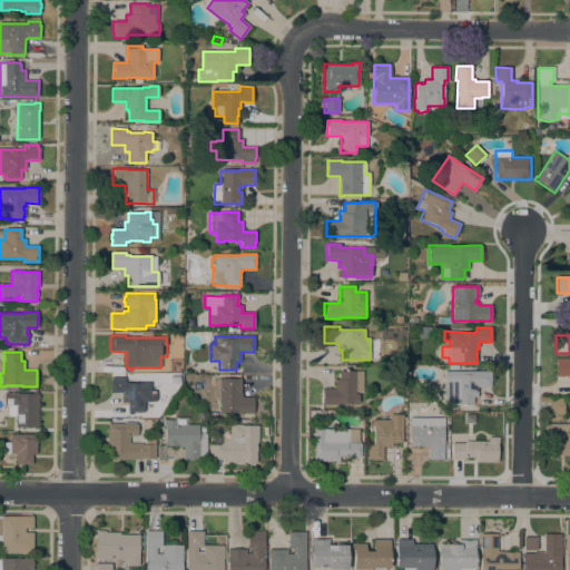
[(569,376),(554,376),(554,359),(569,359),(569,376)]
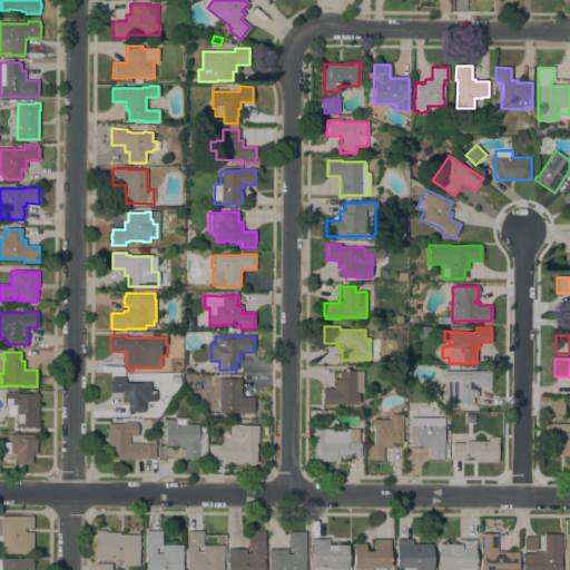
[(362,371),(362,392),(355,392),(355,394),(359,394),(359,405),(322,405),(322,389),(334,389),(334,380),(338,380),(338,374),(341,371),(355,371),(362,371)]
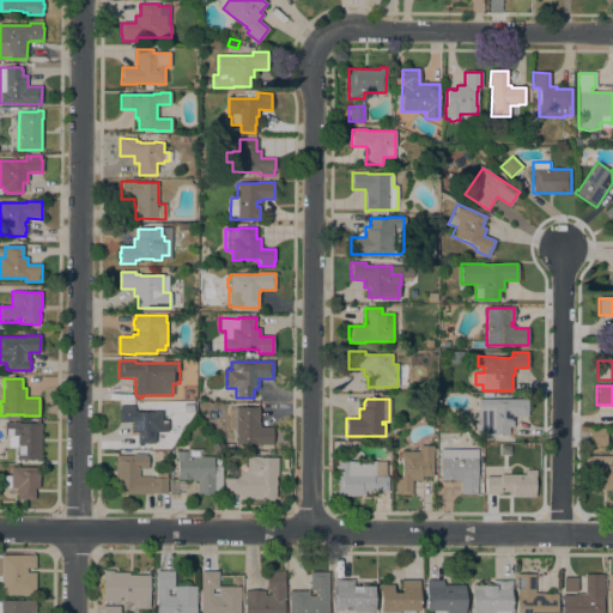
[(528,399),(528,417),(514,417),(514,426),(509,426),(509,435),(477,435),(477,408),(478,408),(478,399),(528,399)]
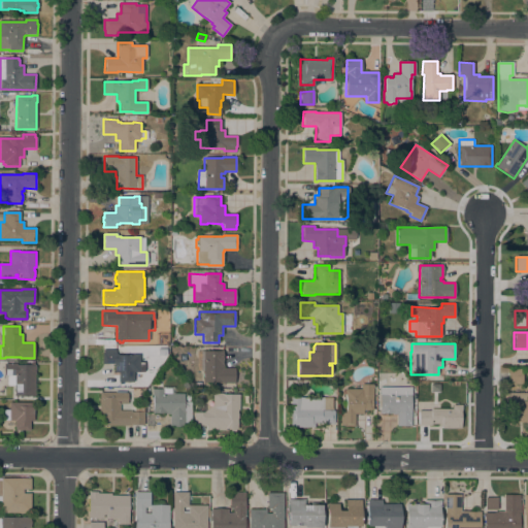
[(132,370),(132,382),(118,382),(118,372),(114,372),(114,364),(102,364),(102,353),(103,353),(103,349),(116,349),(116,354),(117,354),(117,355),(130,355),(130,354),(139,354),(139,370),(132,370)]
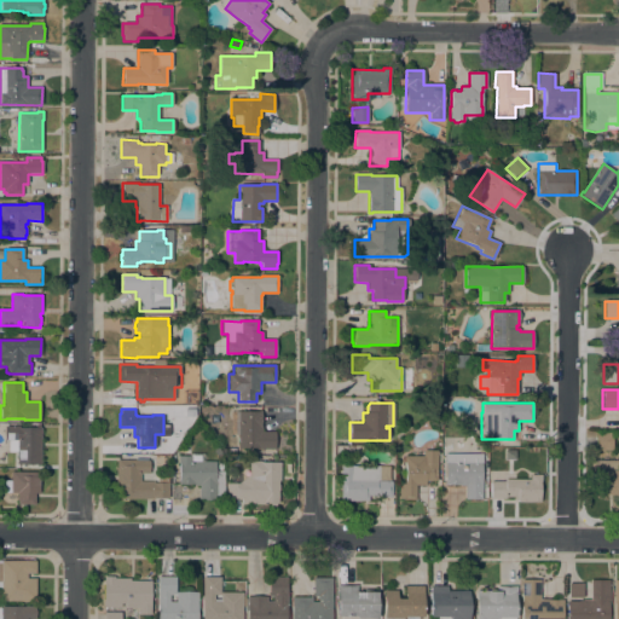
[(258,411),(258,410),(261,410),(261,427),(262,427),(262,432),(276,432),(276,449),(260,449),(260,447),(238,447),(238,435),(238,411),(258,411)]
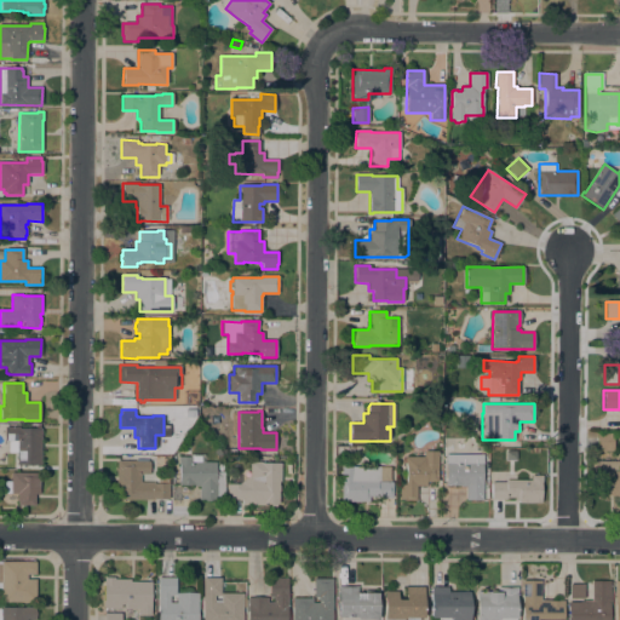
[(40,465),(17,465),(17,452),(9,451),(9,441),(5,441),(5,426),(19,428),(19,429),(35,429),(35,425),(39,425),(39,429),(41,429),(40,465)]
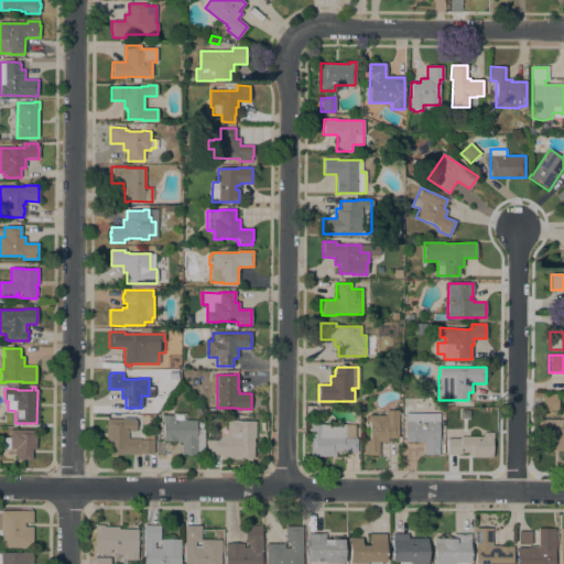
[(557,410),(542,410),(542,394),(557,394),(557,410)]
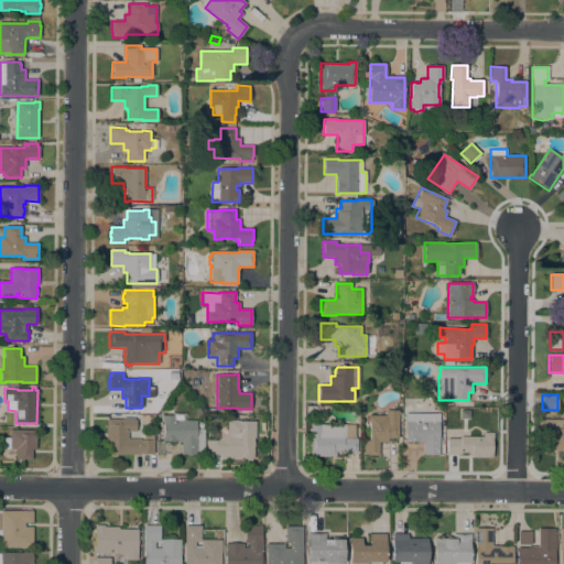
[(388,438),(388,442),(379,442),(379,455),(364,455),(364,441),(368,441),(368,440),(369,440),(369,423),(368,423),(368,415),(386,415),(386,411),(398,411),(398,438),(388,438)]
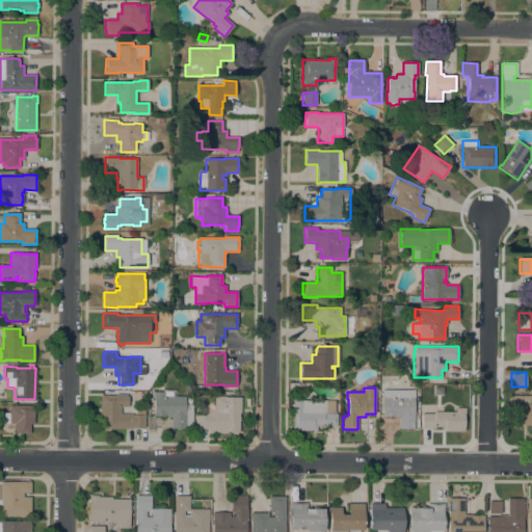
[(415,391),(414,430),(399,429),(400,418),(395,418),(395,417),(382,417),(382,390),(415,391)]
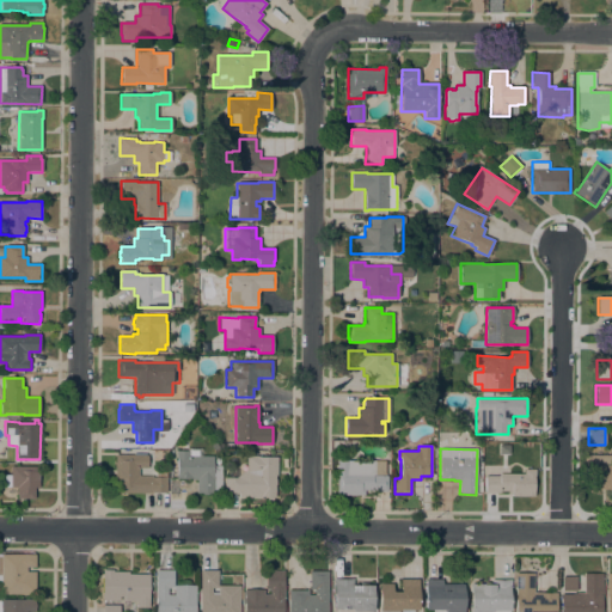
[(214,494),(196,494),(196,479),(191,479),(191,478),(176,478),(176,476),(177,476),(177,458),(176,458),(176,451),(189,451),(189,456),(213,456),(213,465),(221,465),(221,489),(214,489),(214,494)]
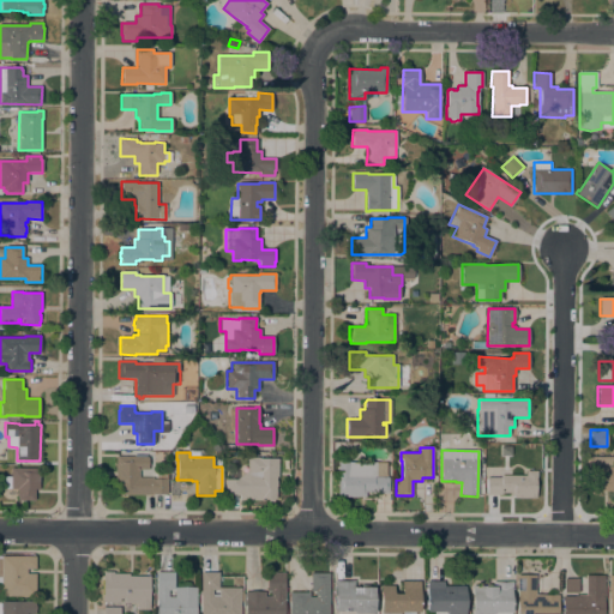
[(247,452),(257,452),(257,457),(259,457),(259,459),(278,459),(278,476),(276,476),(276,500),(274,500),(274,503),(268,503),(268,501),(239,501),(239,495),(224,495),(224,480),(227,480),(227,473),(238,473),(238,474),(240,477),(247,471),(247,452)]
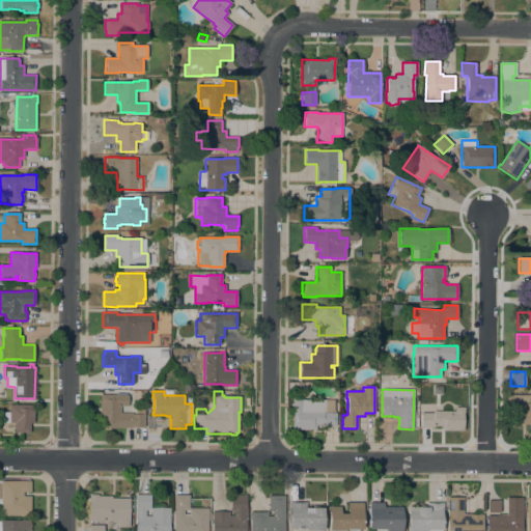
[(128,395),(128,407),(120,407),(119,413),(132,413),(132,414),(135,414),(135,410),(144,410),(144,427),(132,427),(132,428),(103,428),(99,428),(100,395),(128,395)]
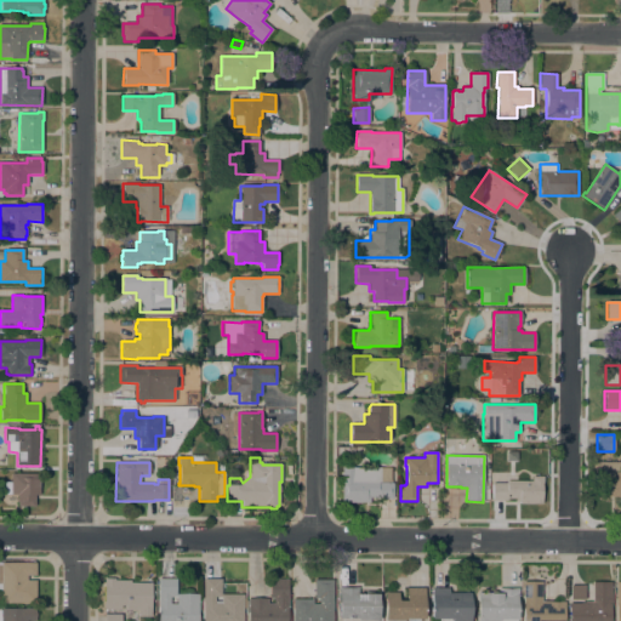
[(620,502),(619,502),(619,497),(597,497),(597,473),(592,473),(592,462),(620,462),(620,502)]
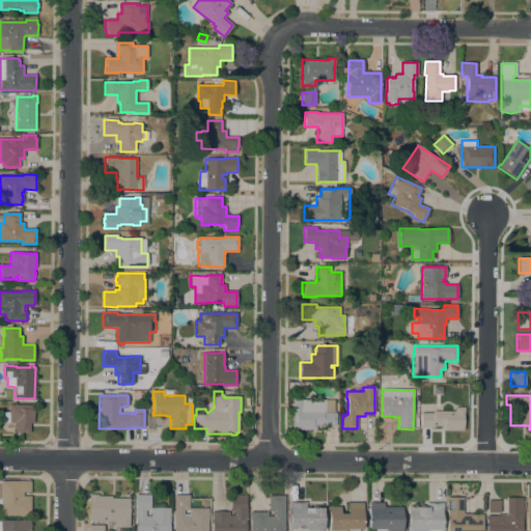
[(336,426),(316,426),(316,430),(291,429),(292,400),(301,400),(301,399),(334,399),(333,413),(336,413),(336,426)]
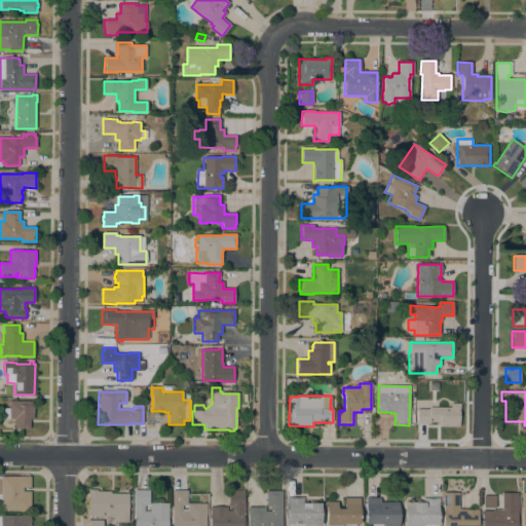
[(30,402),(30,406),(33,406),(33,420),(30,420),(30,428),(14,428),(14,419),(3,419),(3,409),(9,409),(9,401),(30,402)]
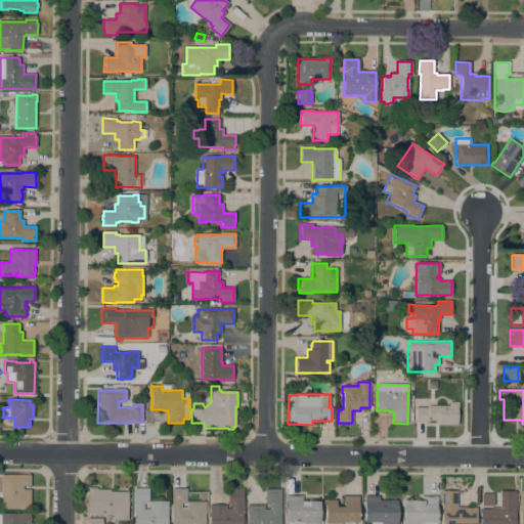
[(448,402),(459,402),(459,408),(456,408),(456,426),(437,426),(437,424),(434,424),(434,421),(415,421),(415,405),(448,405),(448,402)]
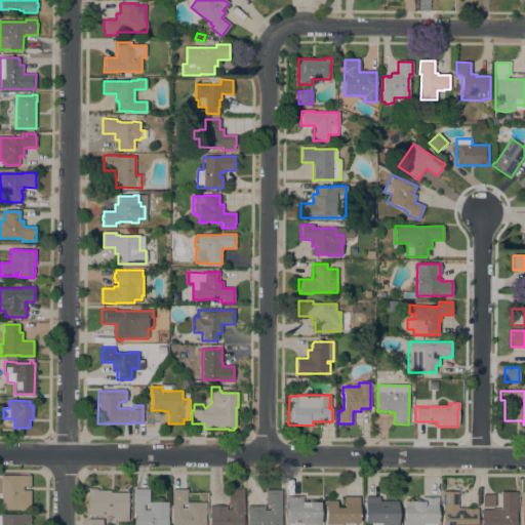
[(31,476),(31,486),(23,486),(23,490),(30,490),(30,510),(1,510),(1,494),(0,494),(0,477),(1,477),(1,476),(31,476)]
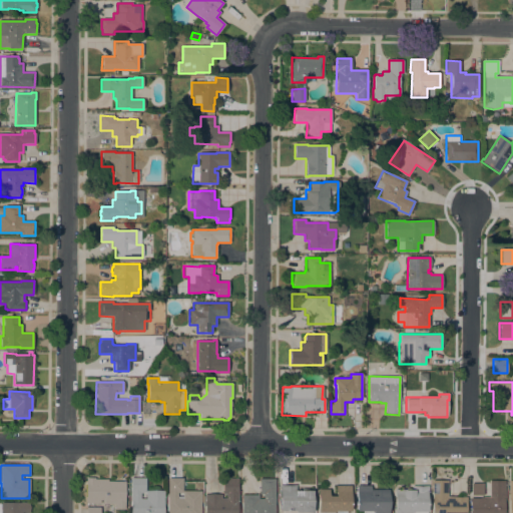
[(130,512),(130,478),(145,478),(144,491),(163,491),(163,512),(130,512)]
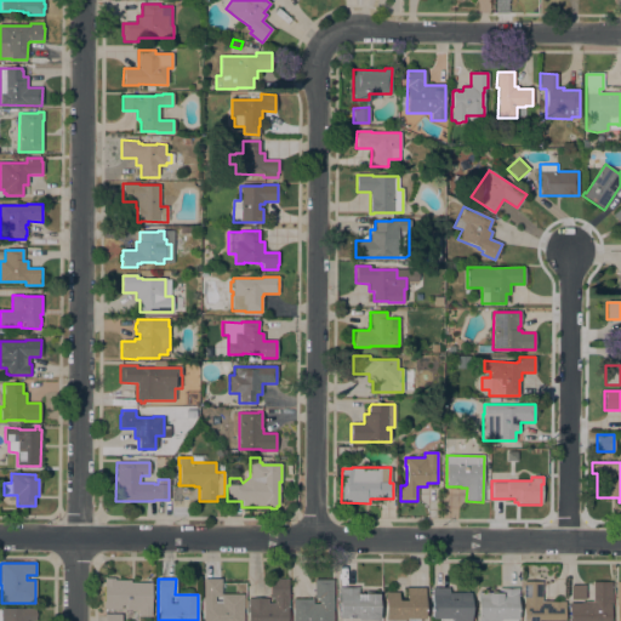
[(221,579),(221,594),(243,594),(243,609),(245,609),(245,615),(243,615),(243,620),(203,620),(203,579),(221,579)]
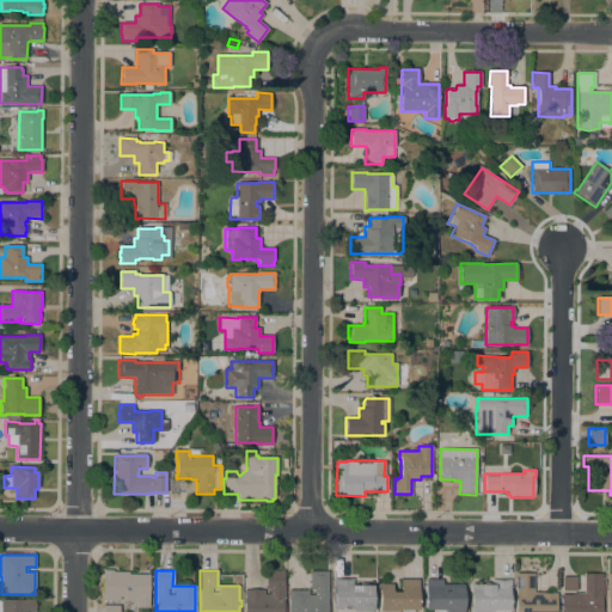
[(128,571),(128,574),(150,575),(148,609),(120,607),(118,611),(103,611),(103,605),(103,600),(102,600),(103,571),(128,571)]
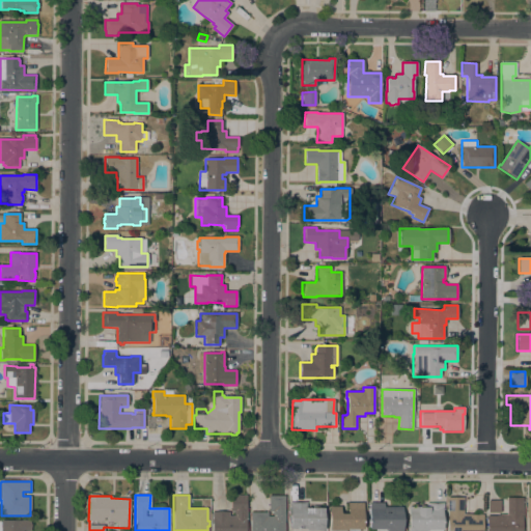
[(228,512),(228,516),(233,516),(233,511),(230,511),(230,496),(246,497),(246,530),(212,530),(212,512),(228,512)]
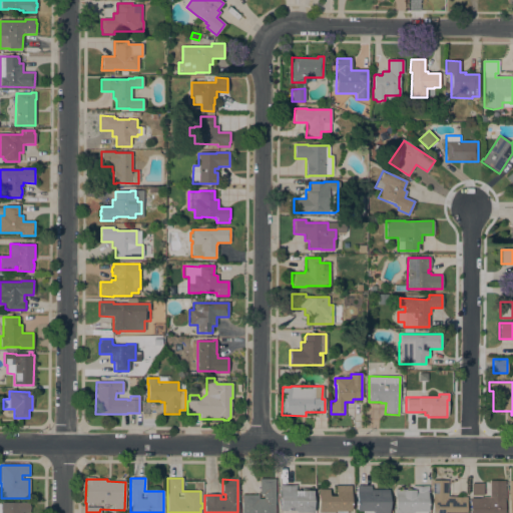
[(275,512),(241,512),(241,495),(258,495),(258,499),(263,499),(263,494),(260,494),(260,479),(275,479),(275,512)]
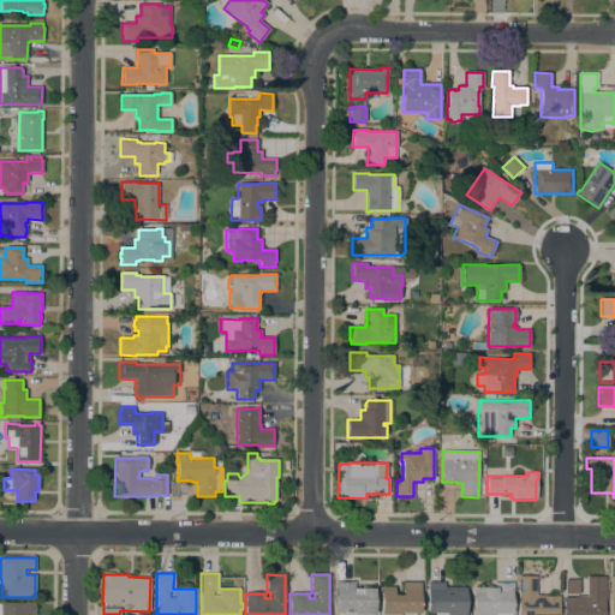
[(517,614),(518,575),(537,575),(536,595),(559,596),(559,614),(517,614)]
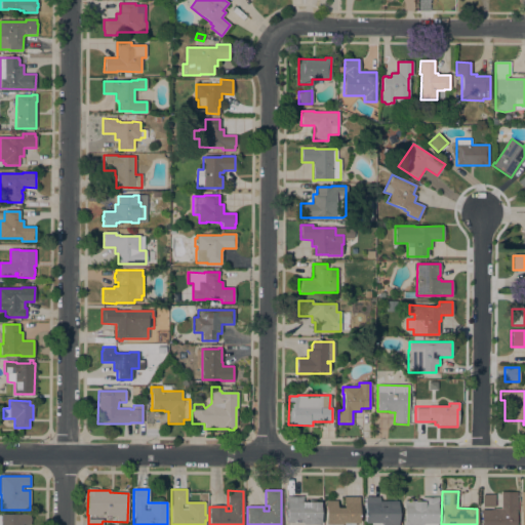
[(517,491),(517,512),(516,512),(516,524),(481,524),(481,510),(491,510),(491,509),(500,509),(500,491),(517,491)]
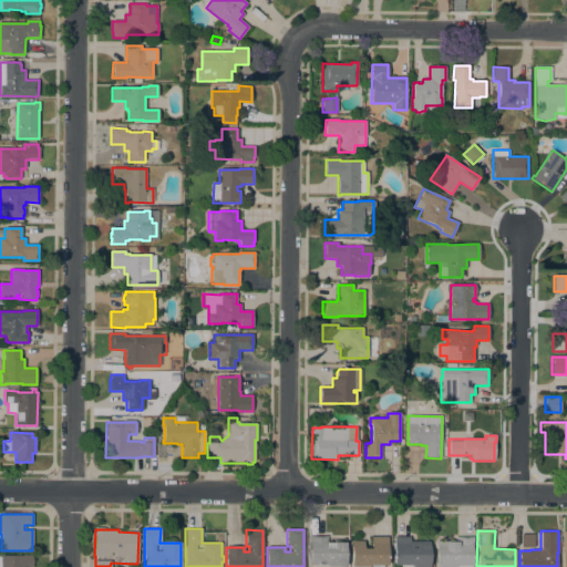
[(534,547),(521,547),(521,534),(534,534),(534,547)]
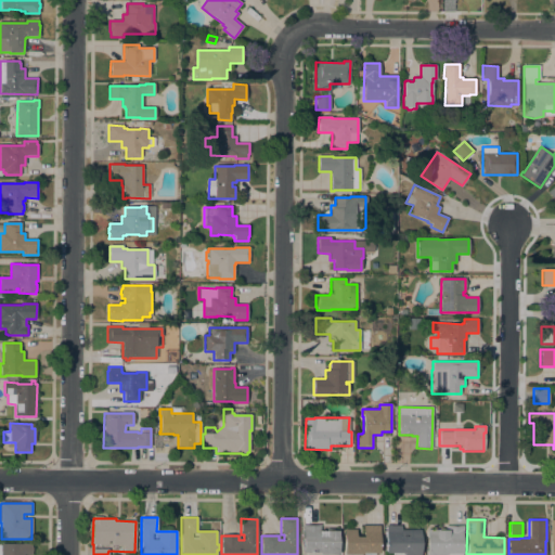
[(301,552),(302,525),(320,525),(320,531),(338,531),(337,554),(319,554),(319,553),(304,552),(301,552)]
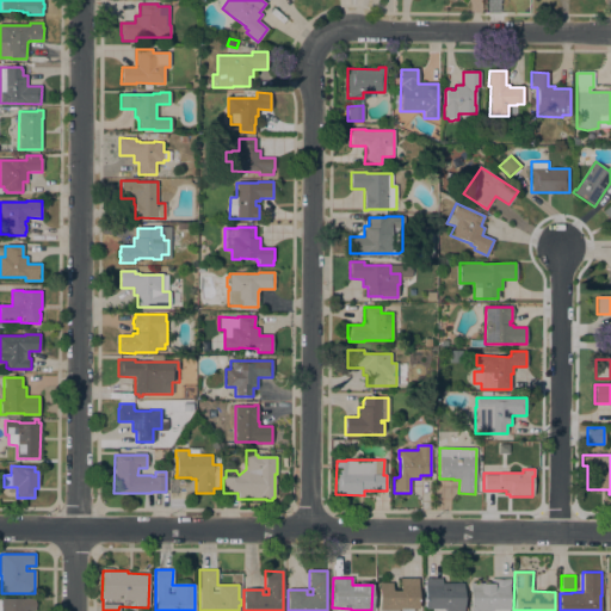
[(417,609),(397,609),(397,610),(380,610),(377,610),(378,582),(392,582),(392,591),(400,591),(400,578),(418,579),(417,609)]
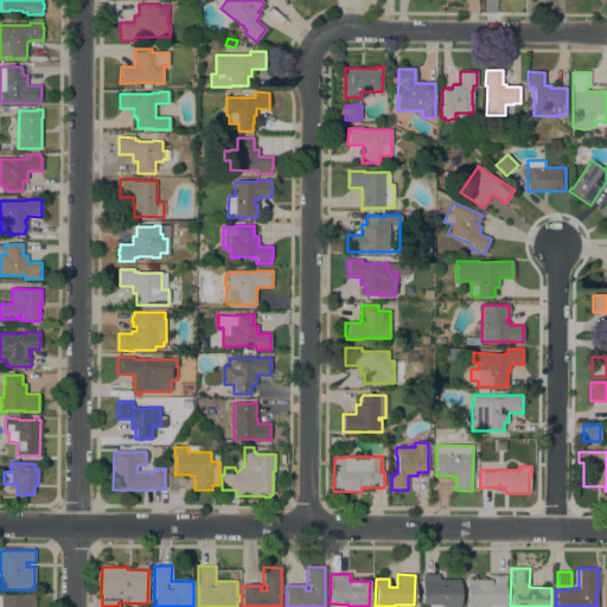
[(459,606),(440,606),(440,605),(422,605),(422,574),(439,575),(439,579),(460,580),(459,606)]
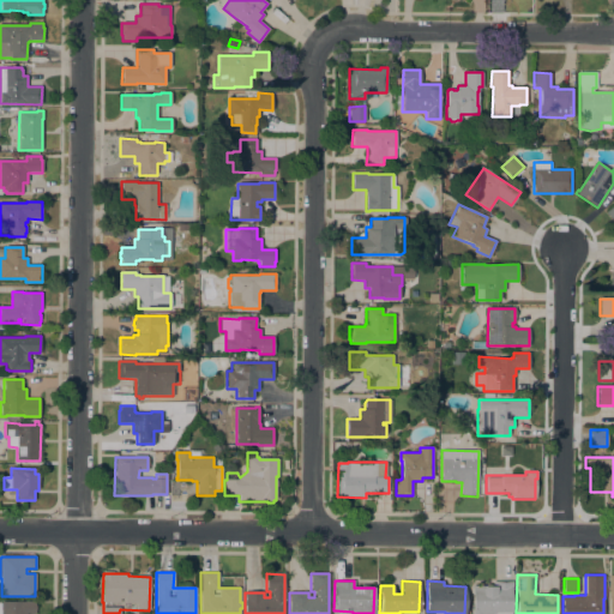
[(471,613),(471,587),(493,587),(493,581),(512,582),(512,588),(511,588),(511,613),(471,613)]
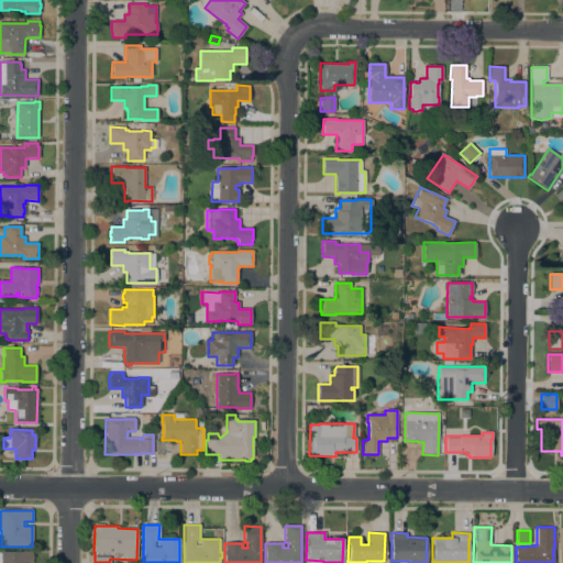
[(0,562),(0,552),(32,552),(32,562),(0,562)]
